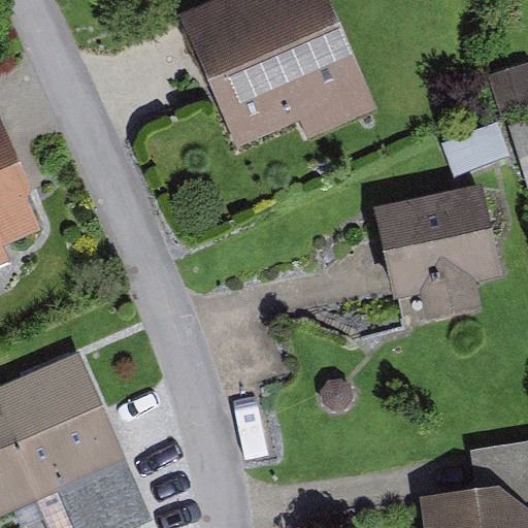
[(232,0),(180,24),(238,154),(300,126),(308,144),(378,113),(327,0),(232,0)]
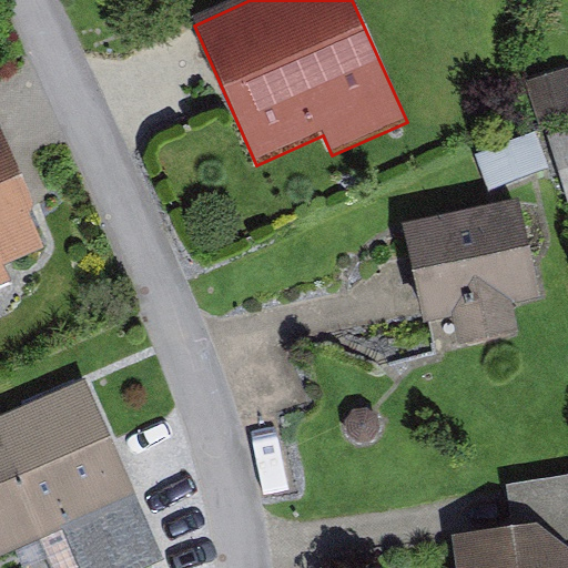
[(567,184),(567,123),(546,130),(561,186),(567,184)]
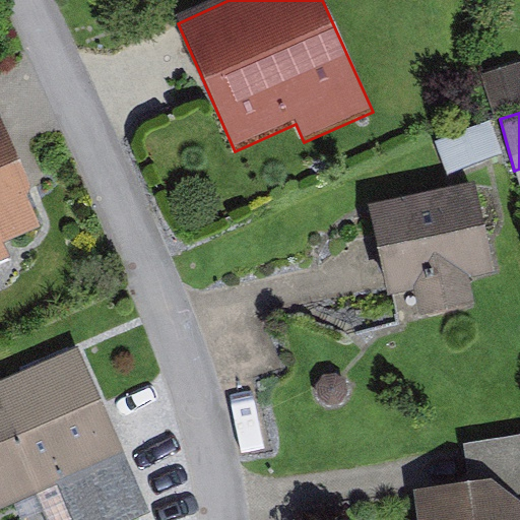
[(498,147),(489,117),(435,133),(444,164),(498,147)]
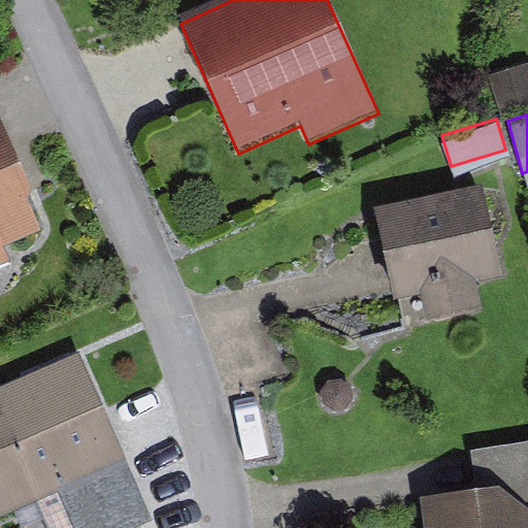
[(0,229),(0,227),(30,216),(0,139),(0,261),(11,257),(0,229)]
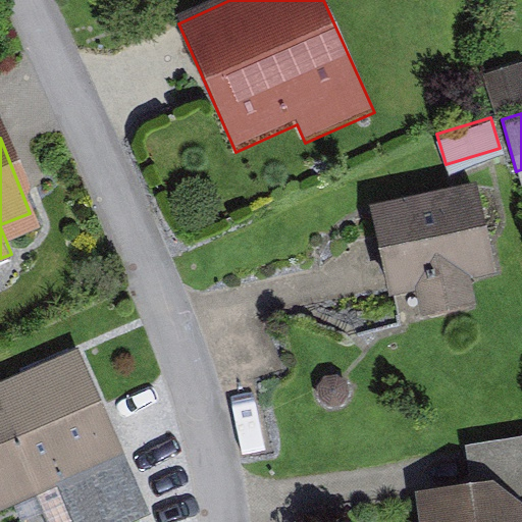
[(472,180),(370,203),(388,285),(421,278),(426,301),(470,292),(464,263),(488,258),(472,180)]
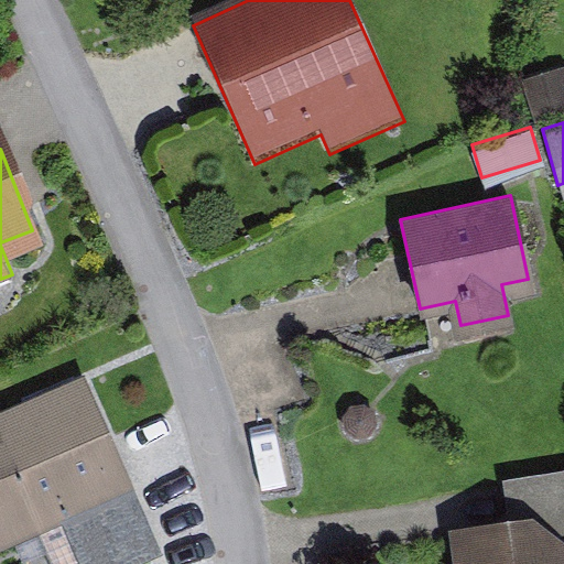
[(74,379),(0,411),(0,537),(120,486),(74,379)]
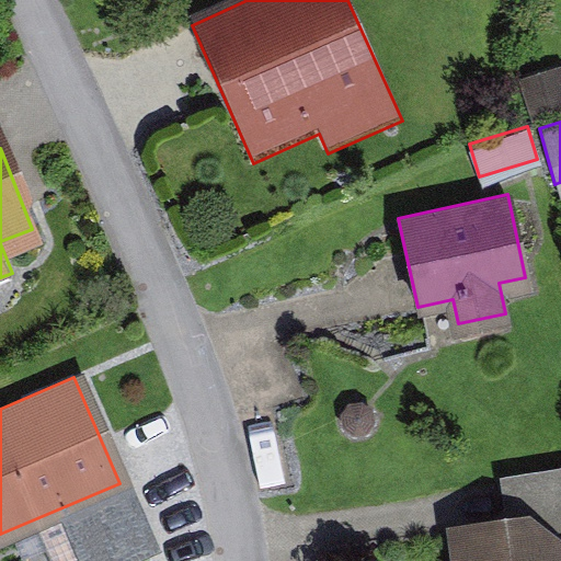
[(560,467),(514,478),(517,512),(544,506),(546,525),(560,521),(560,467)]
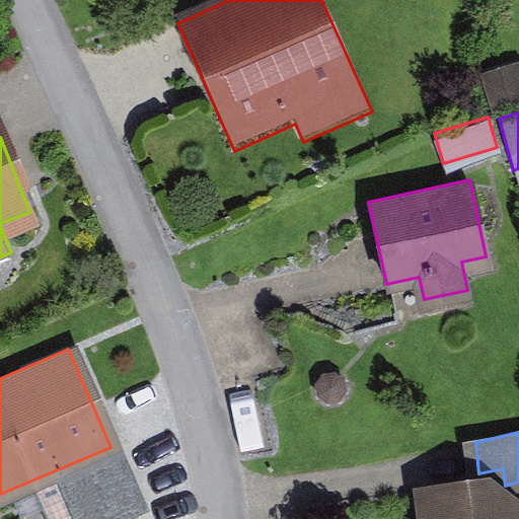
[(66,493),(76,518),(92,518),(135,502),(122,470),(66,493)]
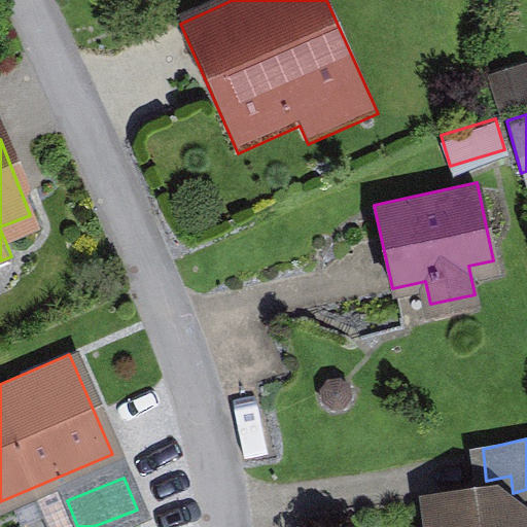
[(526,526),(526,513),(500,494),(419,502),(421,526),(526,526)]
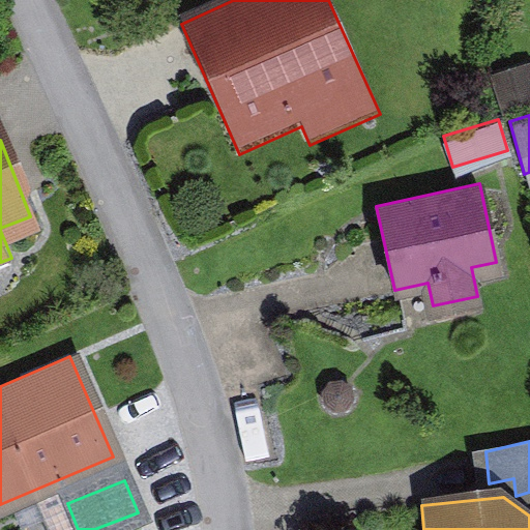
All buildings are outlined.
